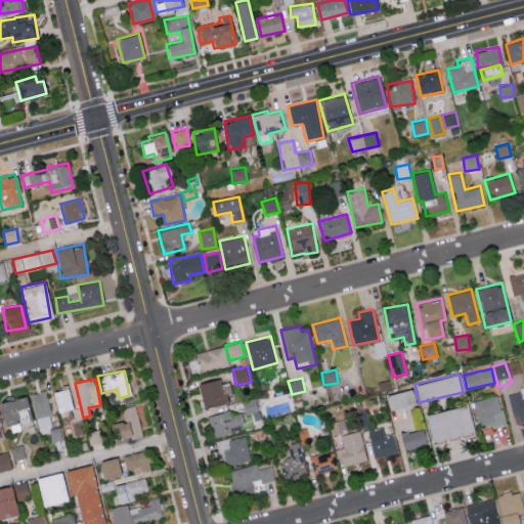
[(201,407),(226,403),(225,394),(230,393),(228,382),(220,383),(219,379),(198,383),(201,407)]
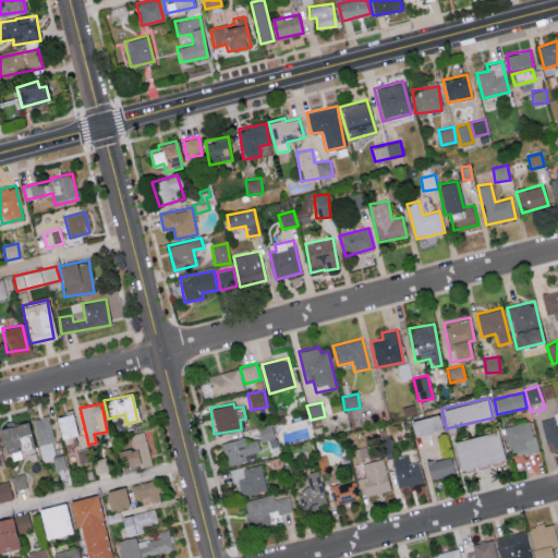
[(55,416),(59,438),(75,436),(71,413),(55,416)]
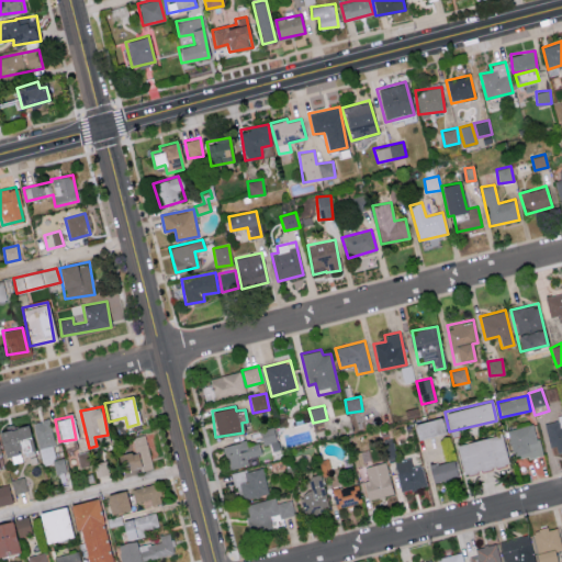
[(414,423),(417,439),(446,433),(441,417),(414,423)]
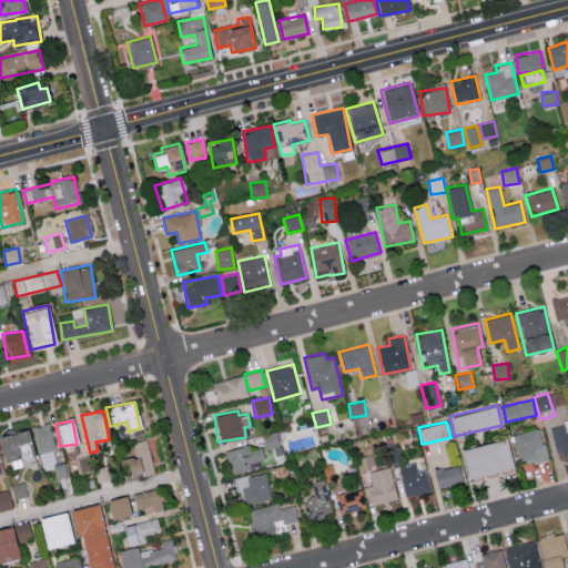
[(556,458),(567,456),(567,422),(551,425),(556,458)]
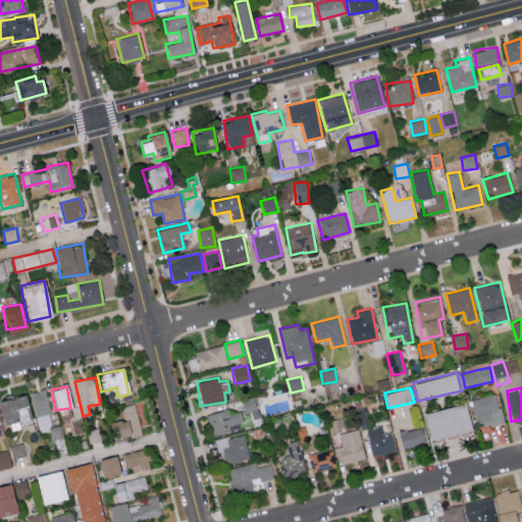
[(37,431),(51,429),(46,390),(32,392),(37,431)]
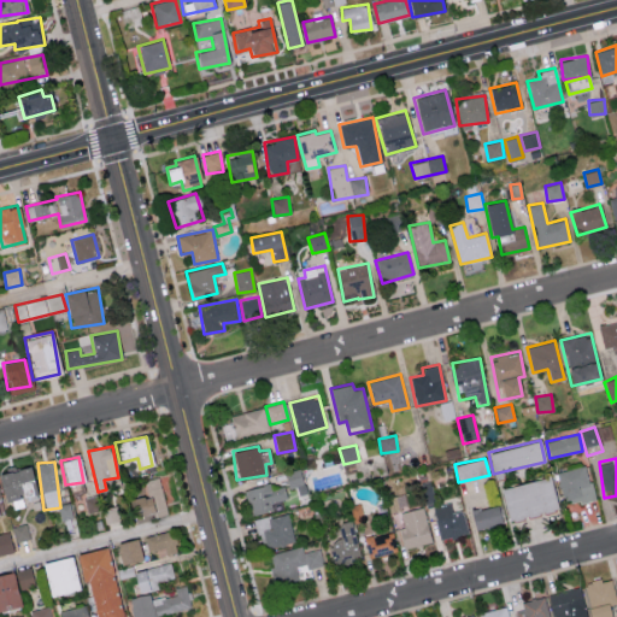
[(563,505),(594,498),(587,465),(557,471),(563,505)]
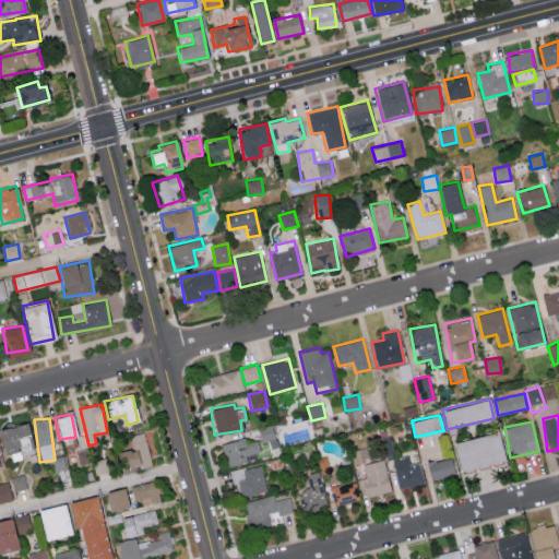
[(0,439),(1,453),(31,450),(28,424),(0,426),(0,439)]
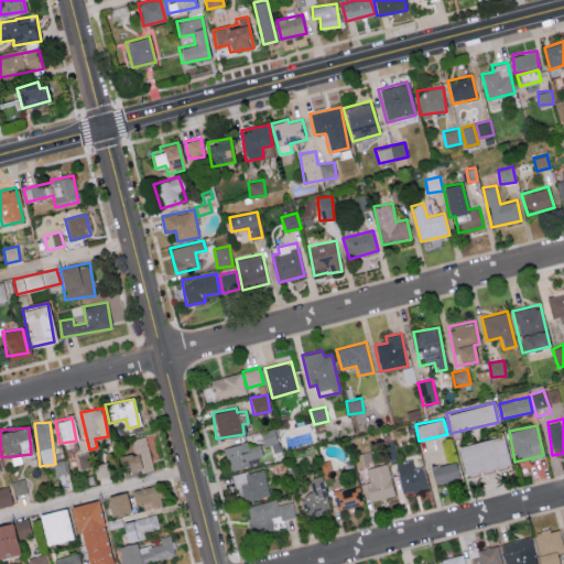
[(261,431),(263,446),(277,444),(274,429),(261,431)]
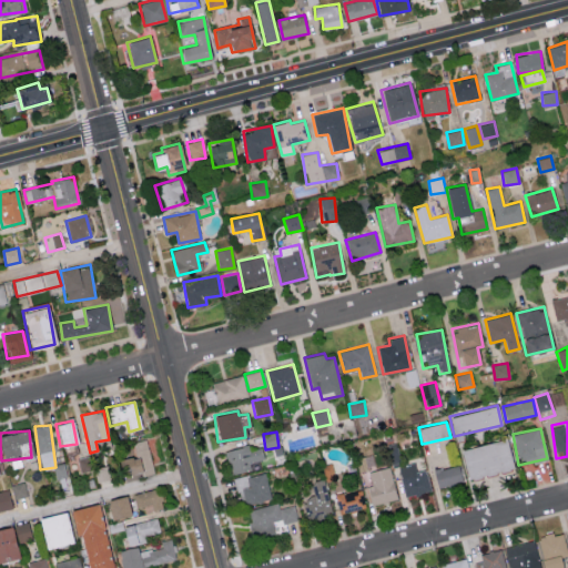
[(134,442),(135,457),(120,458),(121,477),(152,474),(148,439),(134,442)]
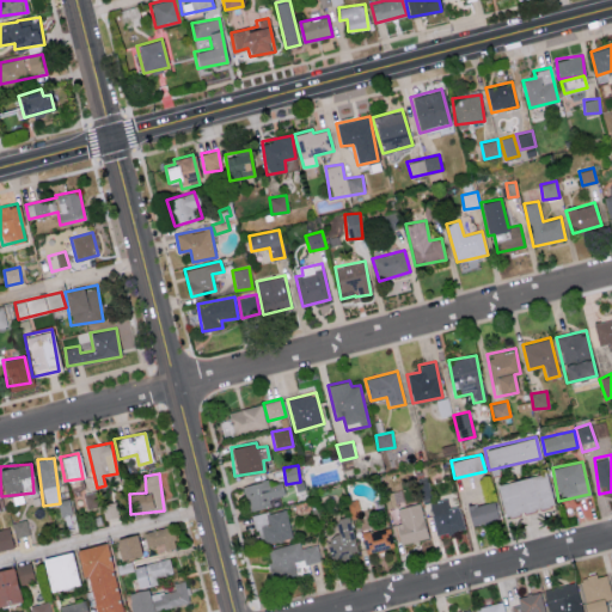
[(502,516),(551,506),(545,473),(495,484),(502,516)]
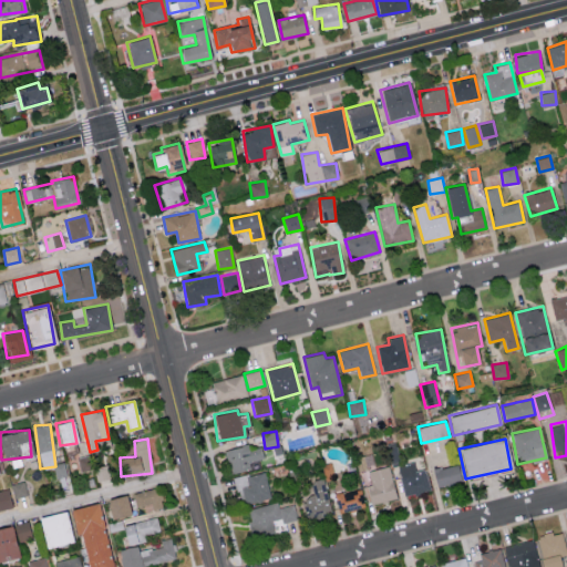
[(251,468),(249,462),(264,459),(260,446),(249,450),(248,444),(224,450),(230,474),(251,468)]
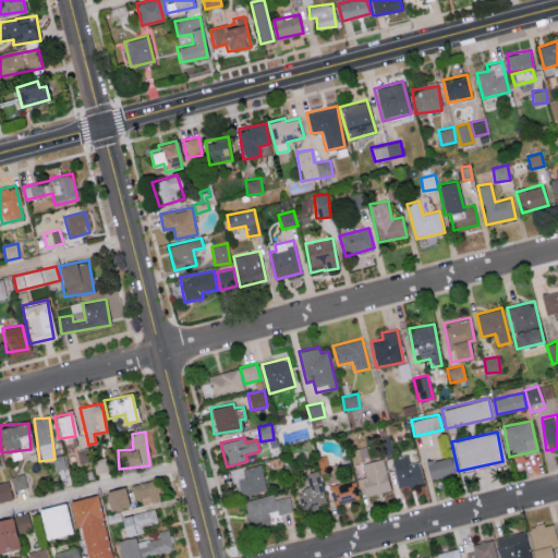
[(391,457),(398,487),(423,483),(419,461),(409,462),(408,455),(391,457)]
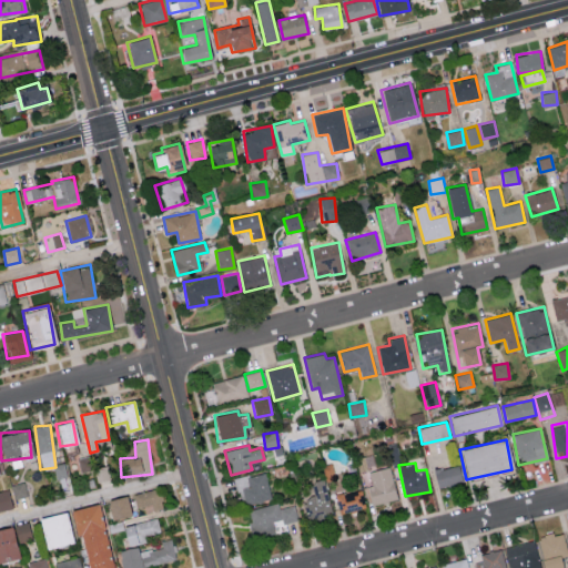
[(335,478),(331,464),(322,467),(327,482),(335,478)]
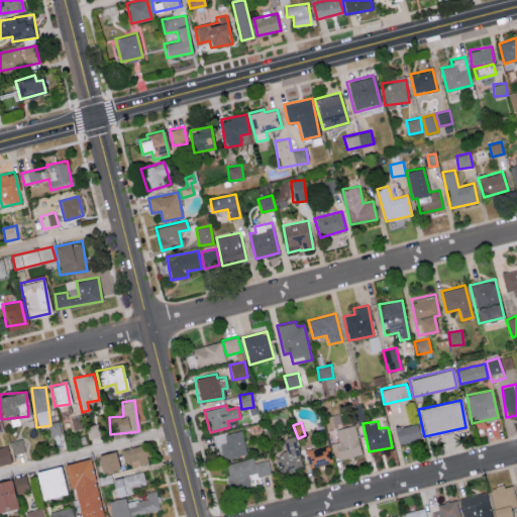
[(420,439),(418,423),(395,427),(398,443),(420,439)]
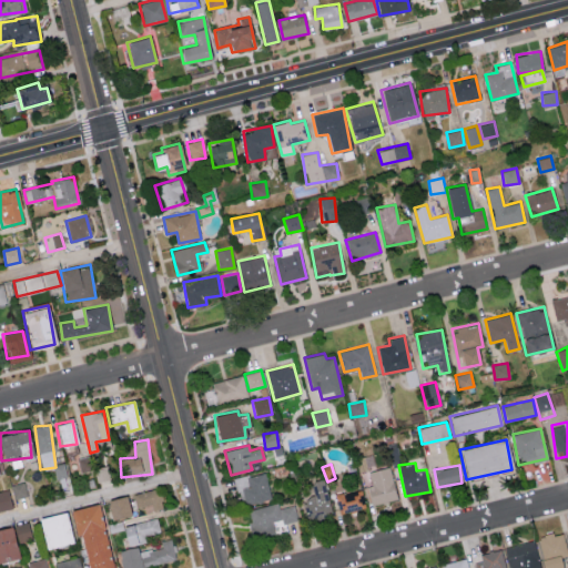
[(97,480),(109,479),(108,466),(95,467),(97,480)]
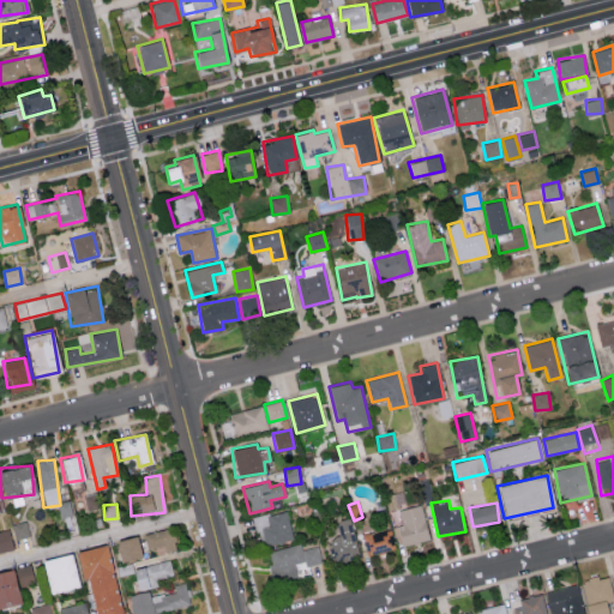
[(427,541),(423,505),(399,507),(401,525),(398,525),(399,545),(427,541)]
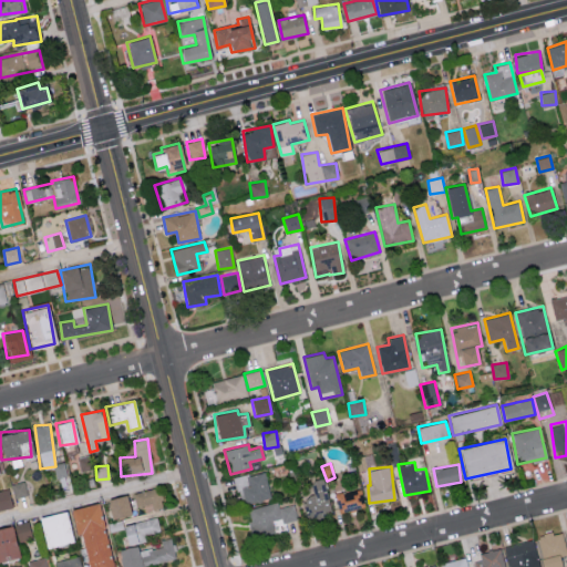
[(270,497),(265,471),(235,477),(240,504),(270,497)]
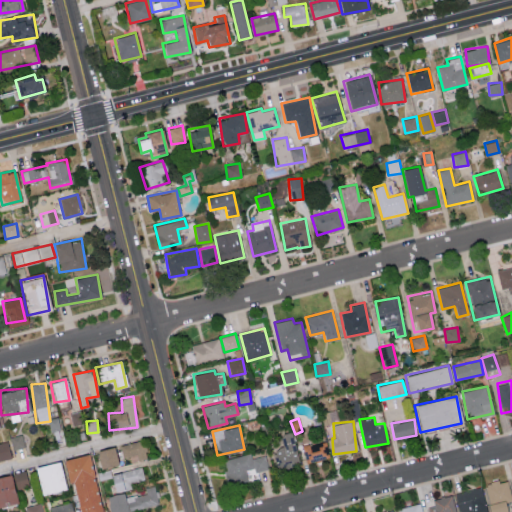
[(279,435),(282,445),(272,448),(277,467),(300,460),(291,431),(279,435)]
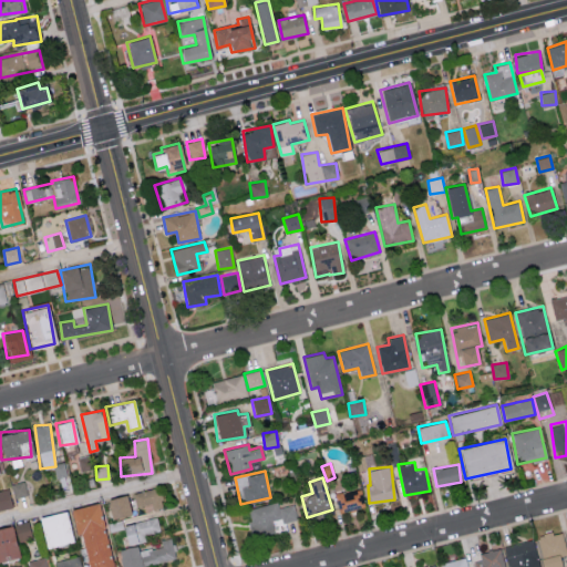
[(27,495),(23,481),(11,484),(13,497),(27,495)]
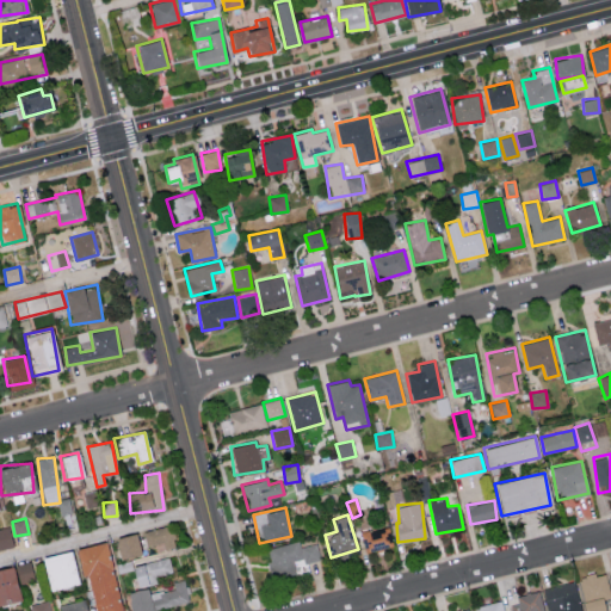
[(147,551),(176,544),(171,524),(142,531),(147,551)]
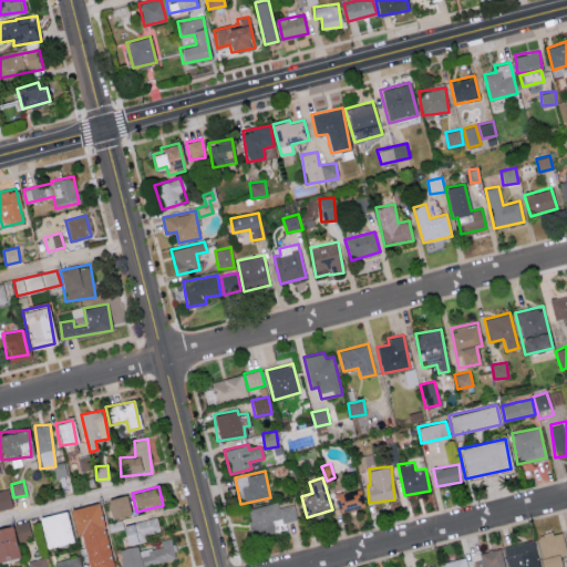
[(0,490),(0,509),(12,507),(9,488),(0,490)]
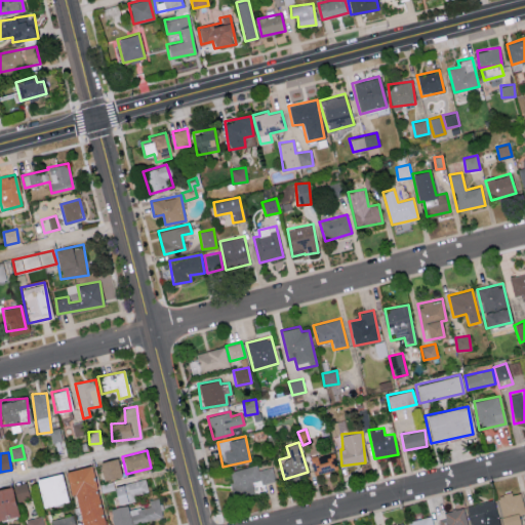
[(310,455),(312,474),(336,471),(335,453),(310,455)]
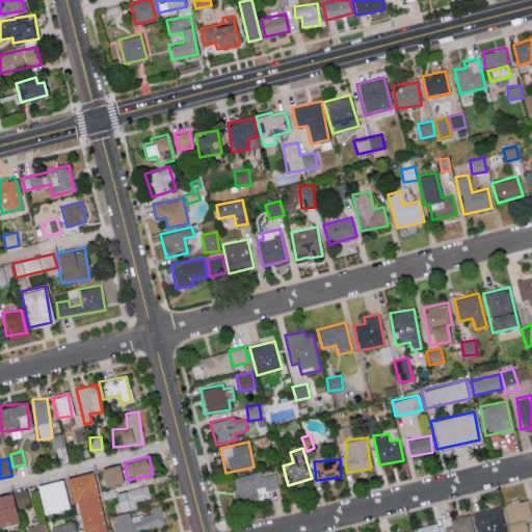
[(122,482),(117,464),(100,468),(104,486),(122,482)]
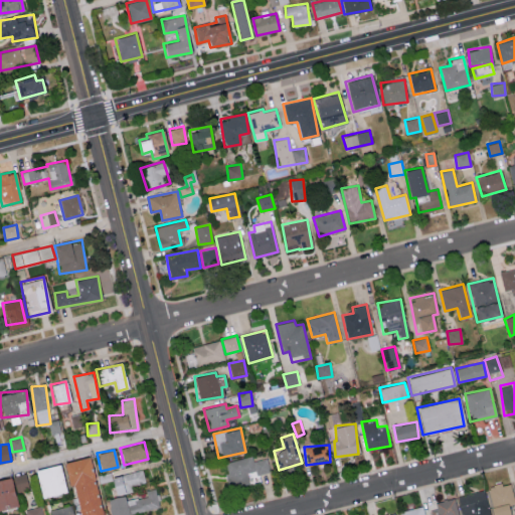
[(65,462),(76,514),(102,514),(90,457),(65,462)]
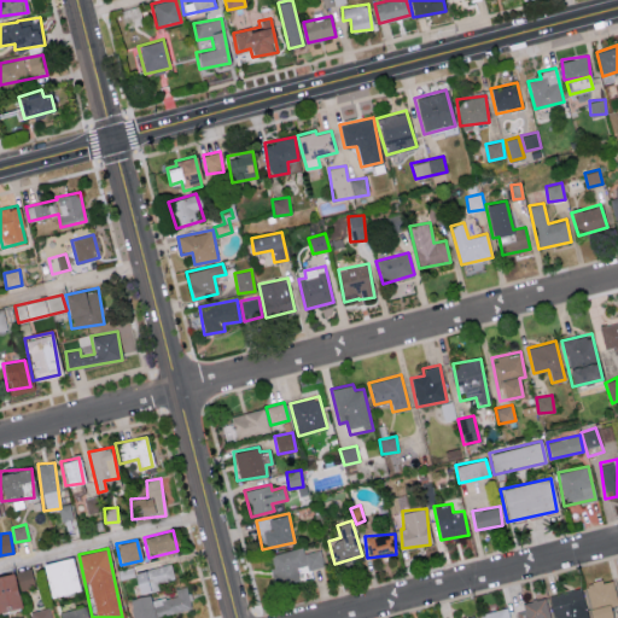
[(269,554),(275,587),(299,582),(297,570),(324,565),(320,549),(304,553),(303,548),(269,554)]
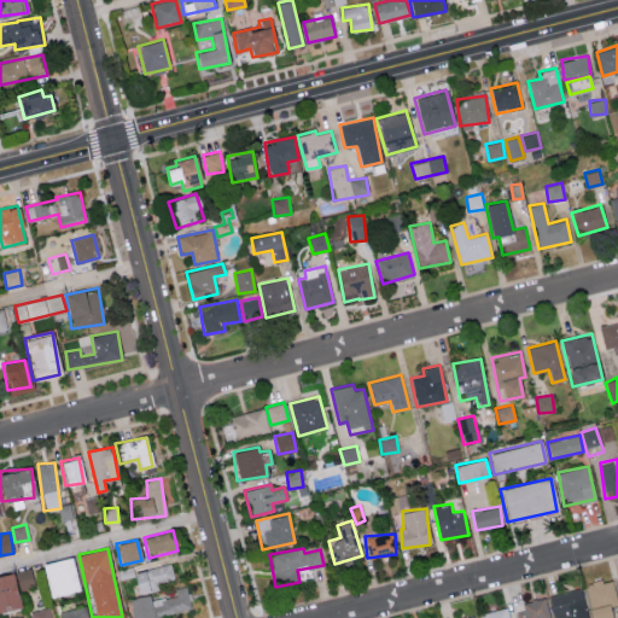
[(41,563),(48,596),(77,592),(71,557),(41,563)]
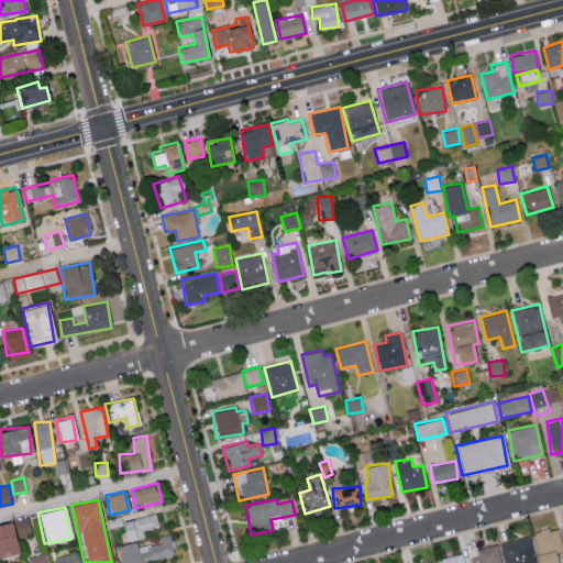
[(124,541),(146,538),(145,530),(158,528),(156,515),(122,519),(124,541)]
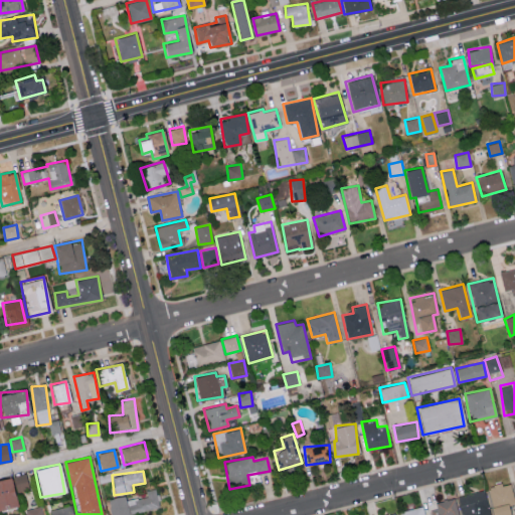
[(0,479),(0,509),(16,506),(14,492),(28,489),(25,474),(0,479)]
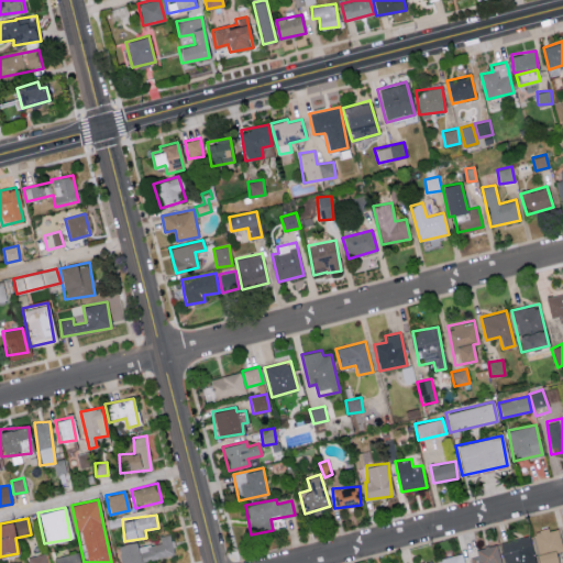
[(558,528),(548,530),(548,528),(532,532),(539,562),(558,562),(555,552),(562,550),(558,528)]
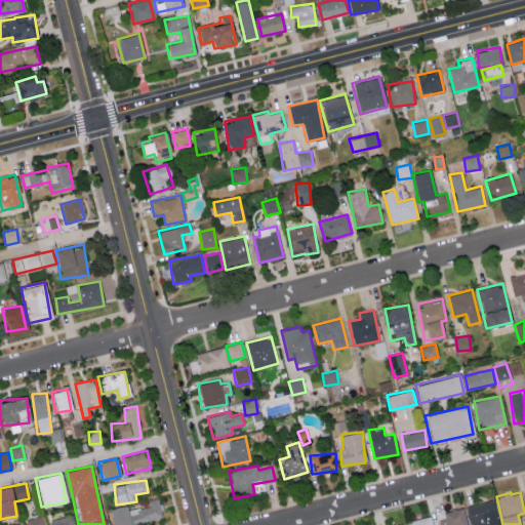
[(110,509),(113,524),(129,524),(164,519),(160,497),(149,499),(150,506),(128,510),(127,505),(110,509)]
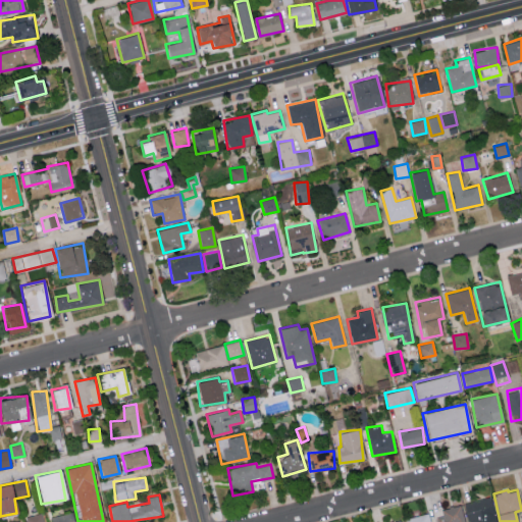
[(462,504),(467,521),(497,521),(489,496),(462,504)]
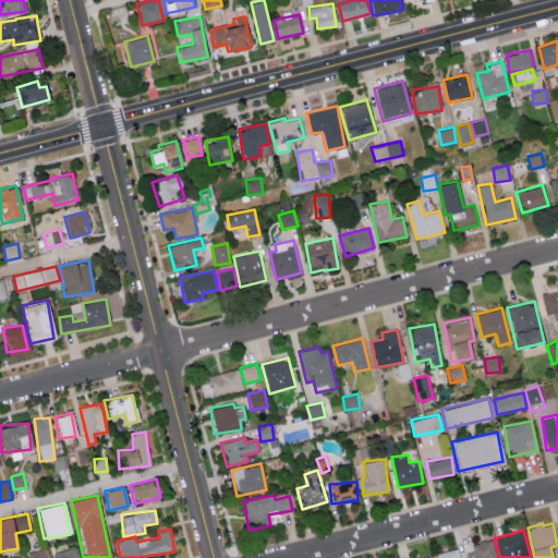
[(469,557),(495,557),(493,540),(466,545),(469,557)]
